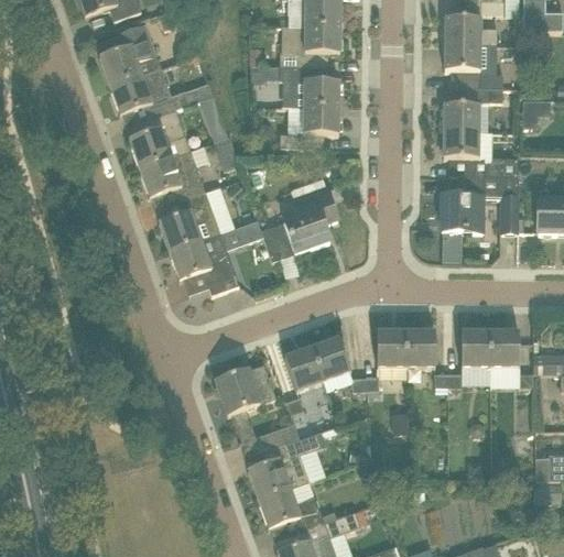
[(78,0),(85,17),(107,9),(111,22),(140,12),(136,0),(78,0)]
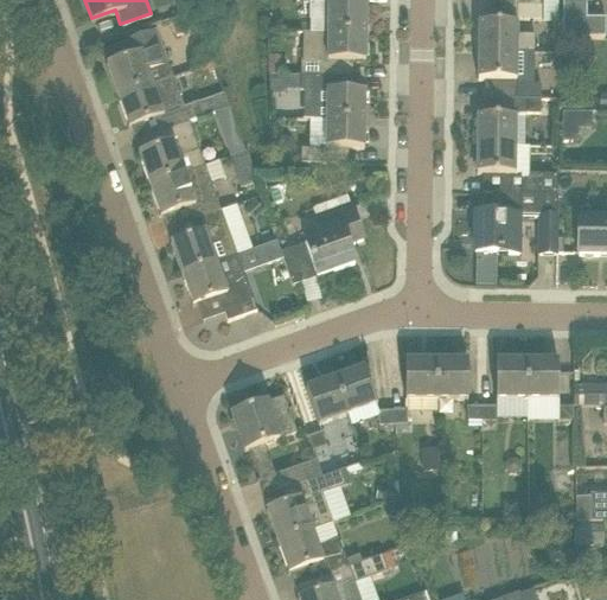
[(310,14),(310,29),(365,30),(366,0),(355,0),(317,0),(318,14),(310,14)]
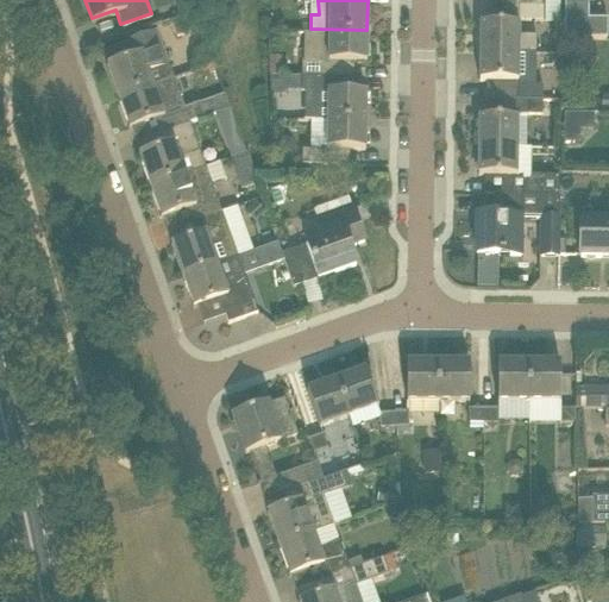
[(608,33),(608,13),(588,13),(588,0),(564,0),(564,33),(608,33)]
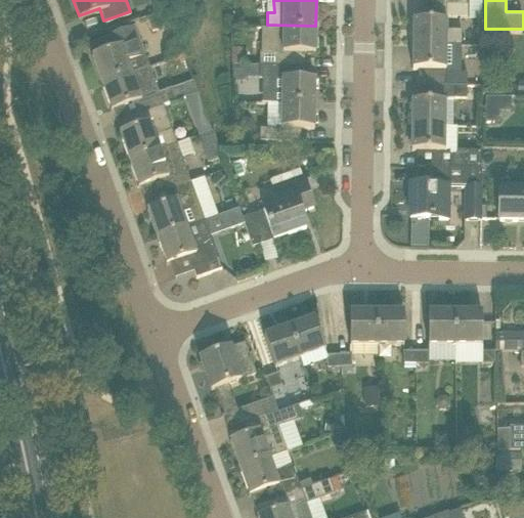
[(481,2),(446,2),(446,13),(481,13),(481,2)]
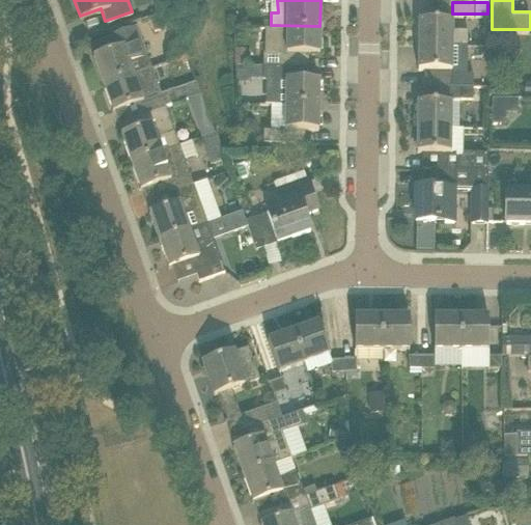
[(419,17),(418,40),(467,42),(468,27),(452,27),(452,17),(419,17)]
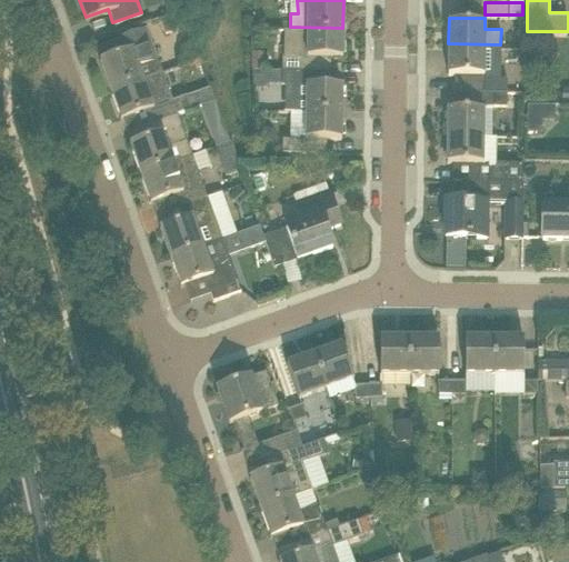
[(157,58),(158,57),(147,26),(119,36),(125,50),(100,59),(110,88),(158,71),(152,57),(156,54),(157,58)]
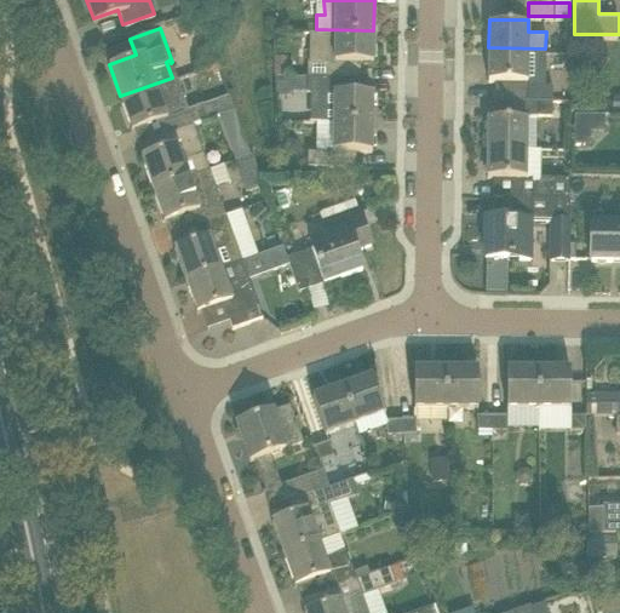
[(309,29),(309,74),(360,74),(360,73),(355,73),(355,59),(373,59),(373,30),(316,29),(309,29)]
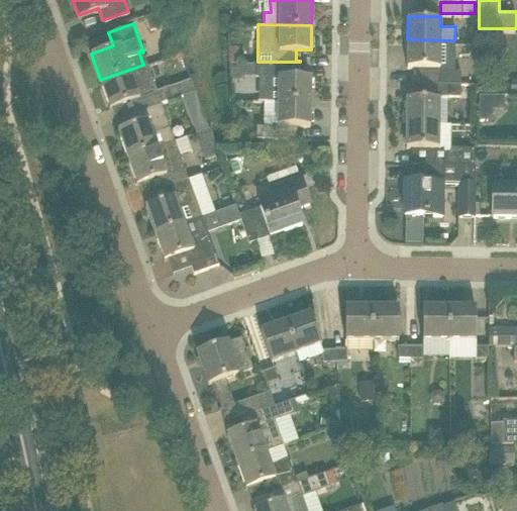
[(412,81),(439,81),(460,82),(460,69),(439,69),(439,64),(447,64),(451,60),(452,41),(454,41),(454,40),(407,39),(407,65),(413,65),(412,81)]
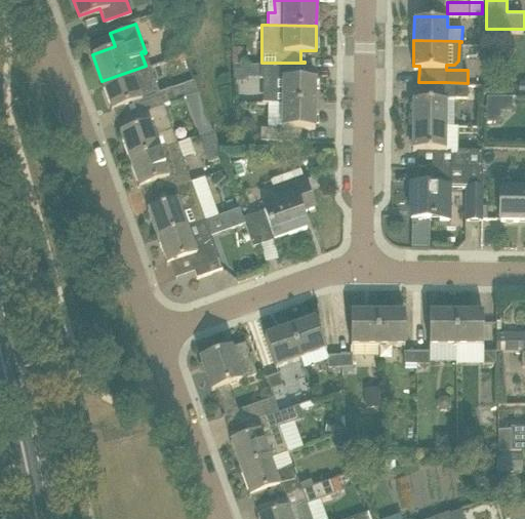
[(273,101),(282,101),(315,101),(315,76),(300,76),(300,64),(305,64),(305,63),(261,63),(261,74),(273,75),(273,101)]
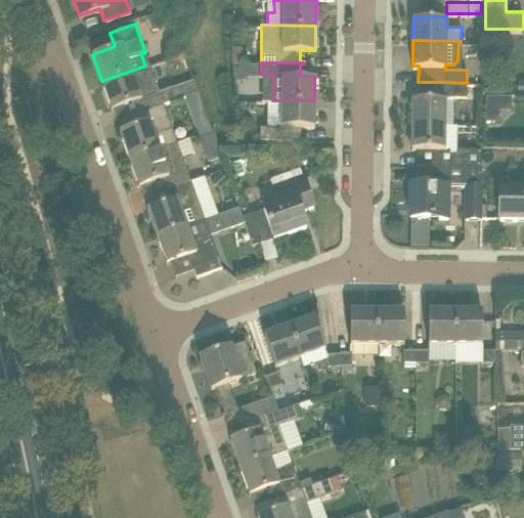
[(132,99),(136,112),(164,102),(163,101),(198,89),(192,77),(171,85),(159,89),(149,63),(145,66),(101,81),(111,106),(132,99)]
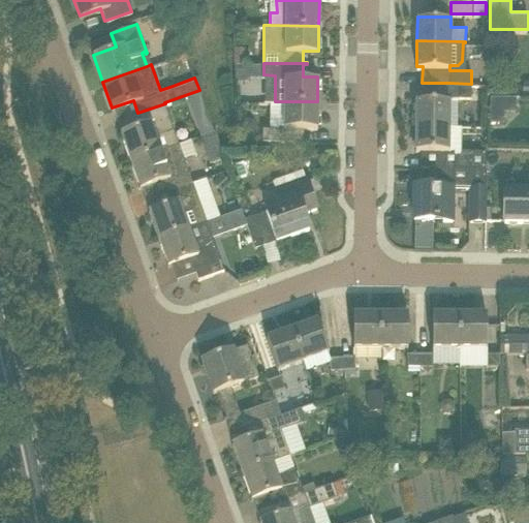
[(471,95),(471,84),(449,83),(422,83),(422,98),(448,99),(449,95),(471,95)]
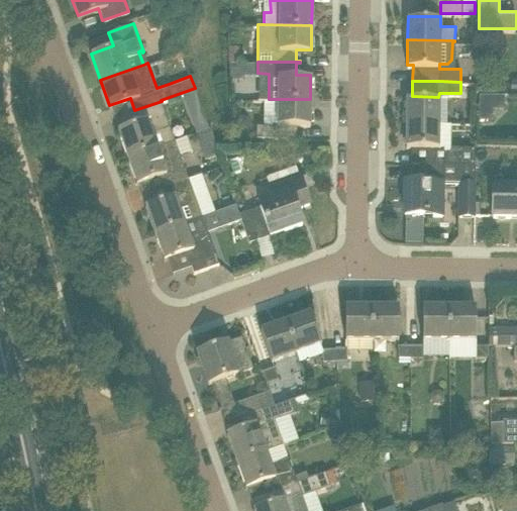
[(406,96),(406,120),(438,121),(438,97),(412,96),(406,96)]
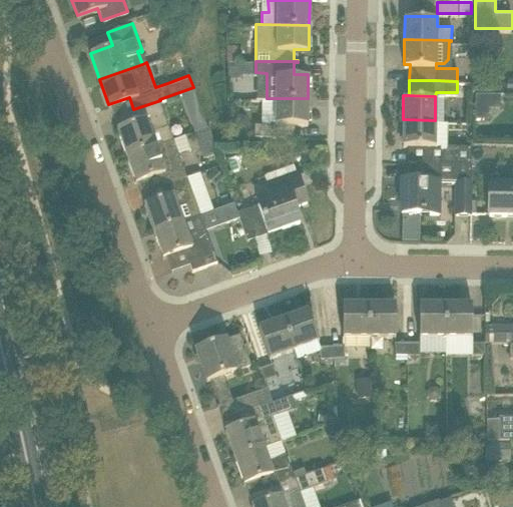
[(254,134),(294,135),(294,134),(291,134),(291,122),(308,122),(308,98),(276,98),(276,120),(270,120),(270,122),(254,122),(254,134)]
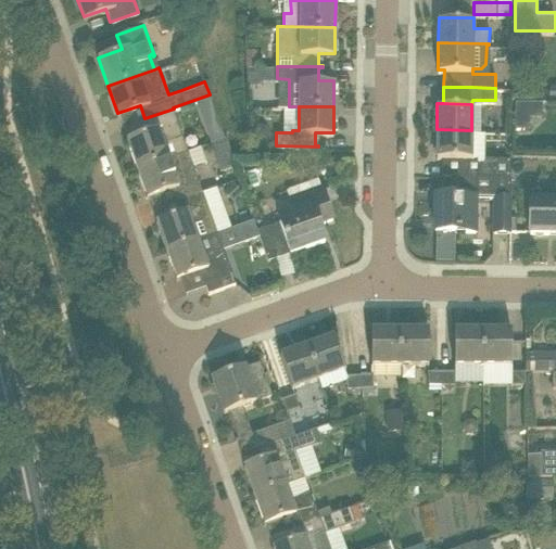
[(127,139),(137,166),(186,149),(181,135),(182,133),(174,109),(144,118),(150,130),(127,139)]
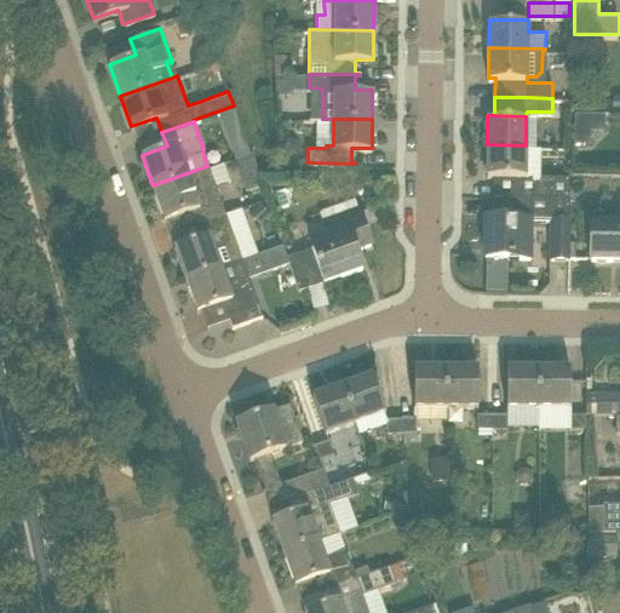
[(530,194),(569,194),(569,175),(550,173),(550,179),(535,178),(526,178),(526,145),(487,144),(487,175),(499,175),(499,193),(530,194)]
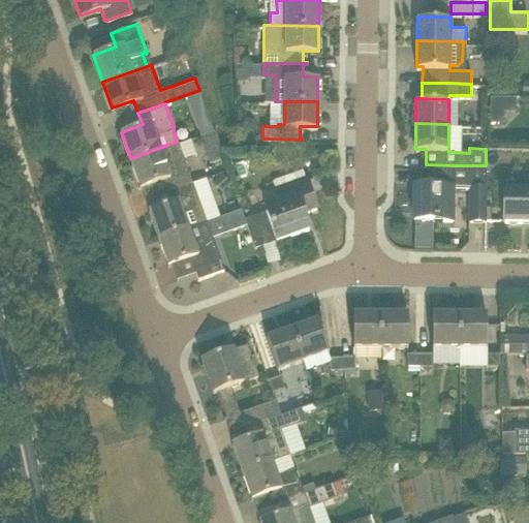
[(214,128),(201,131),(209,159),(222,156),(214,128)]
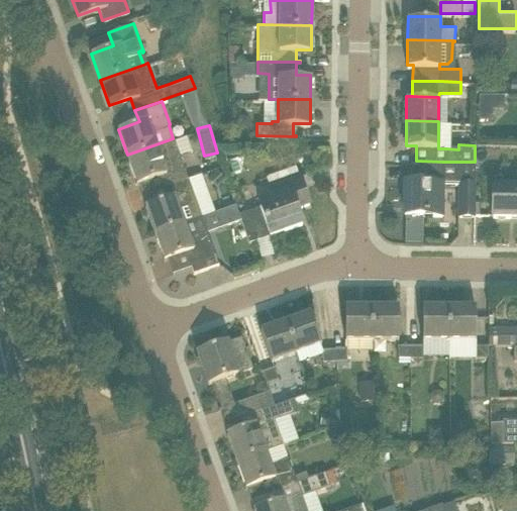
[(127,155),(136,181),(158,174),(163,187),(189,177),(180,152),(179,152),(173,138),(127,155)]
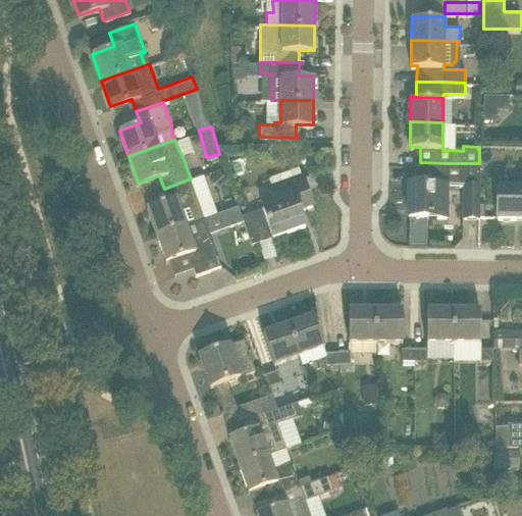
[(441,184),(464,184),(464,215),(478,215),(479,163),(447,163),(425,162),(424,182),(409,182),(409,214),(446,215),(446,198),(441,198),(441,184)]
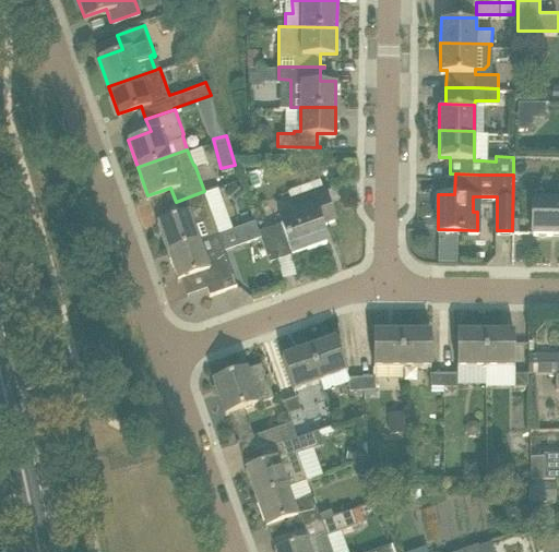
[(217,230),(233,226),(218,183),(204,188),(217,230)]
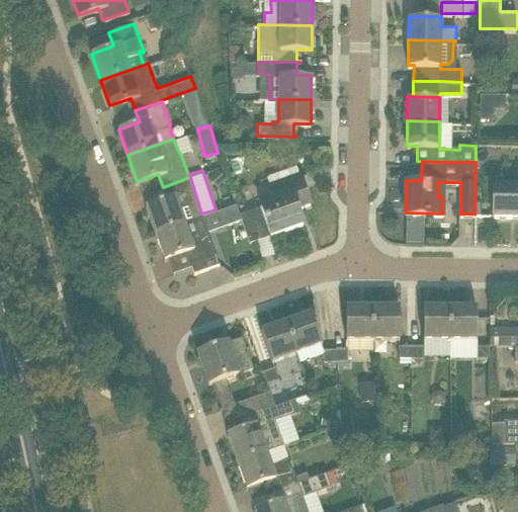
[(299,172),(268,183),(273,199),(260,204),(261,206),(240,214),(249,241),(303,222),(296,205),(310,201),(299,172)]
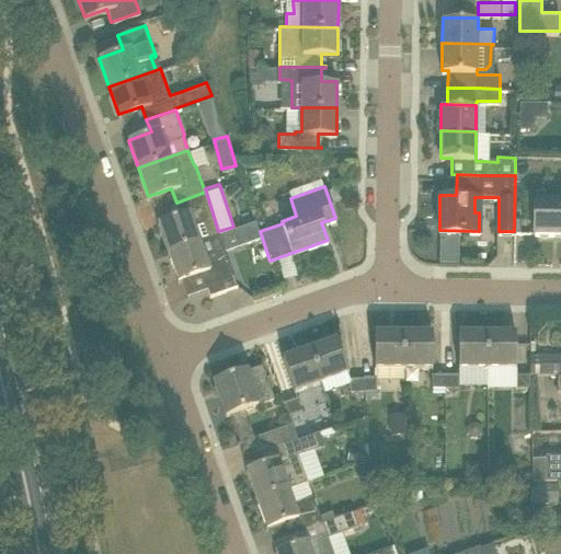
[(218,231),(205,192),(176,203),(180,214),(158,222),(168,251),(201,239),(218,231)]
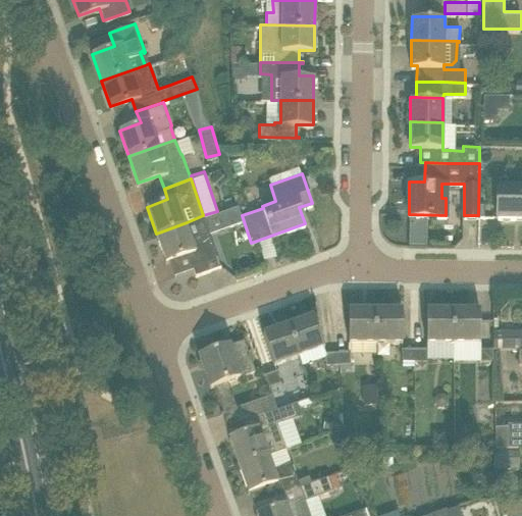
[(521,184),(498,184),(497,216),(521,216),(521,184)]
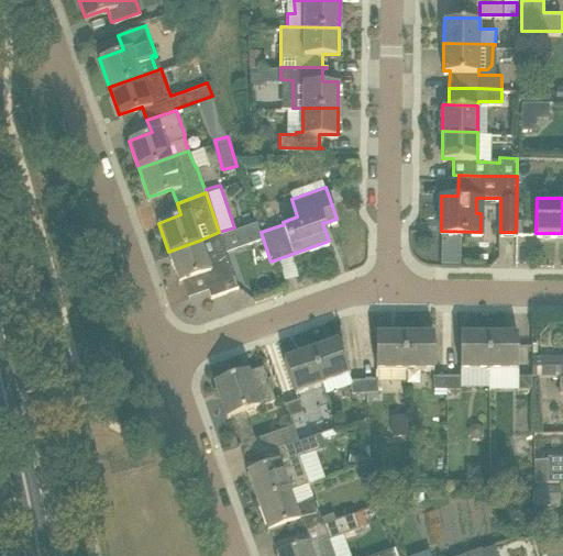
[(232,244),(260,240),(256,222),(229,226),(232,244)]
